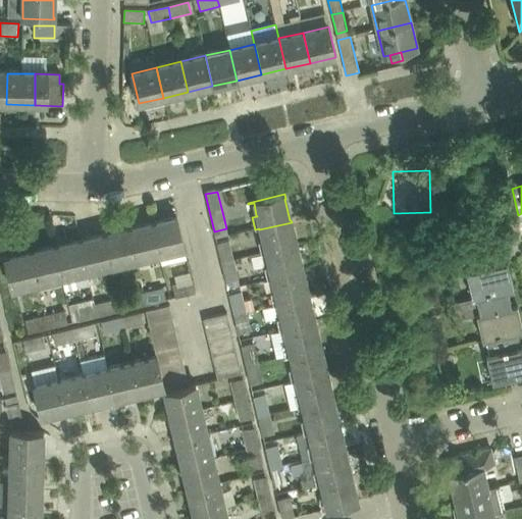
[(176,219),(153,224),(160,255),(159,255),(161,266),(188,260),(185,249),(181,238),(177,217),(176,218),(176,219)]
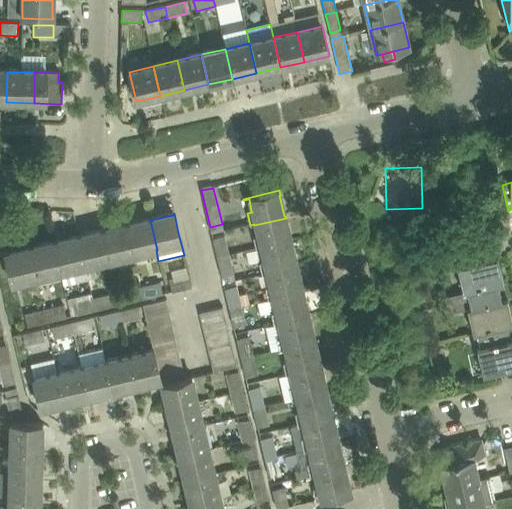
[(257,237),(253,238),(256,250),(260,249),(261,250),(292,243),(291,241),(290,241),(288,233),(285,220),(286,220),(286,218),(254,225),(256,233),(257,236),(257,237)]
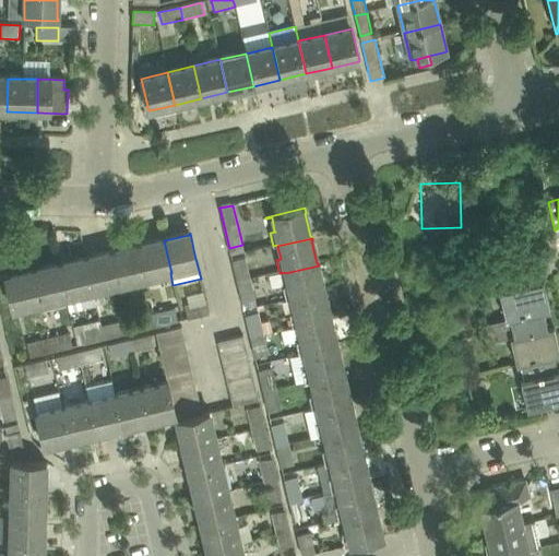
[(164,240),(138,247),(145,280),(171,273),(164,240)]
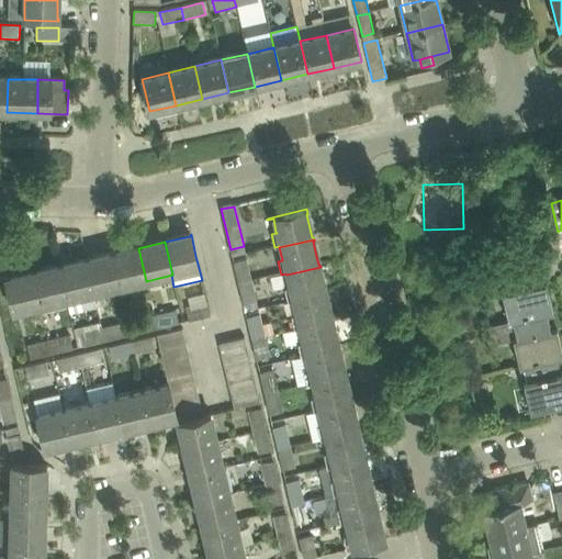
[(138,248),(112,254),(120,287),(146,281),(138,248)]
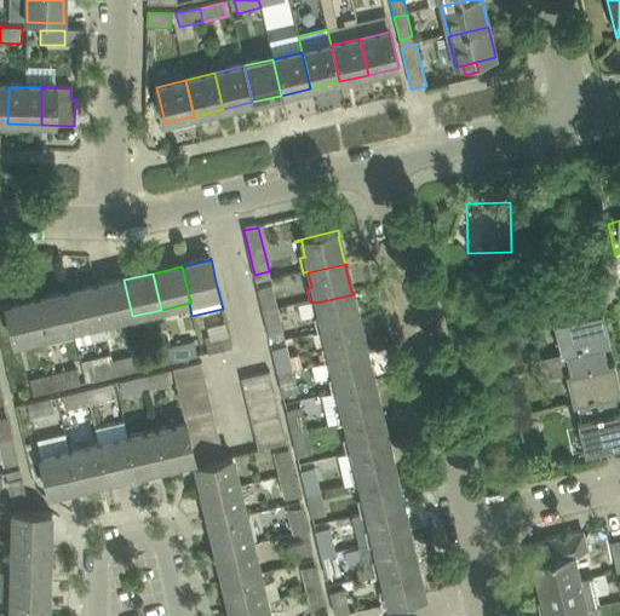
[(555,323),(562,355),(566,353),(566,352),(603,344),(603,345),(610,344),(604,322),(598,323),(587,277),(539,289),(543,308),(555,305),(558,322),(555,323)]
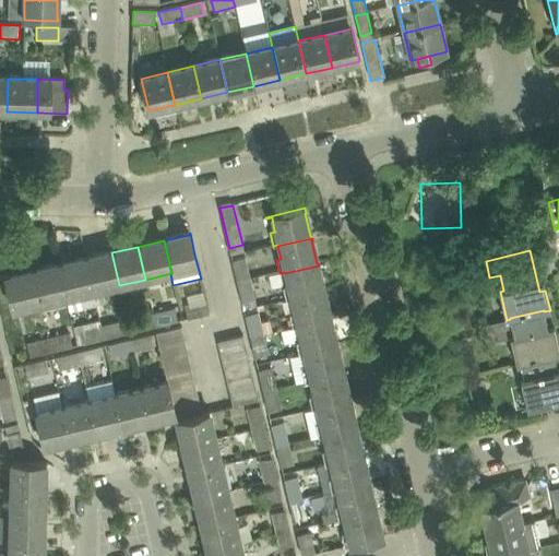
[(111,252),(85,259),(93,292),(119,285),(111,252)]
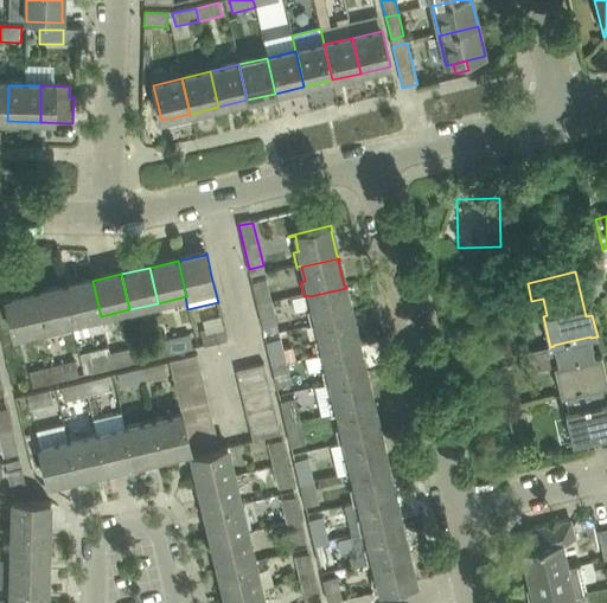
[(93,281),(64,288),(72,324),(76,339),(104,332),(101,316),(93,281)]
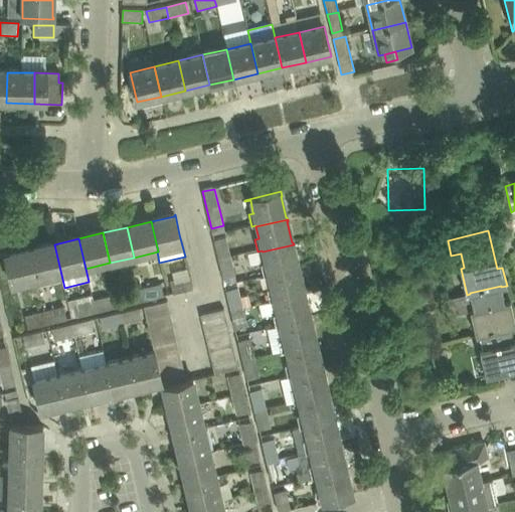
[(225,238),(214,241),(218,261),(230,258),(225,238)]
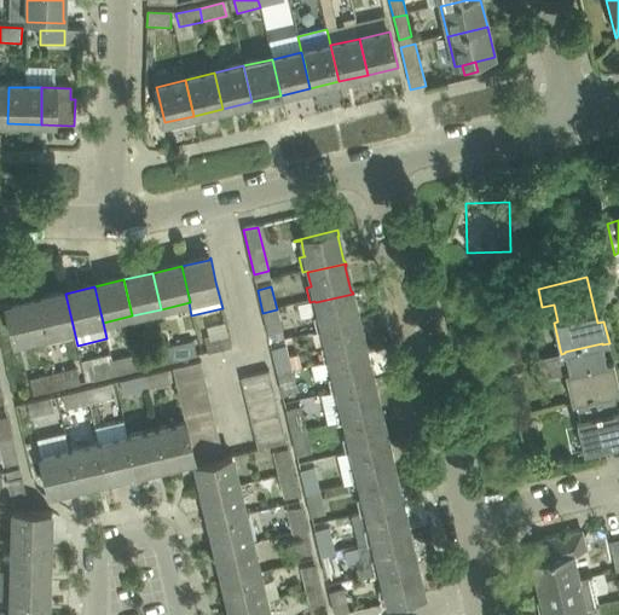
[(65,294),(36,301),(45,337),(74,330),(65,294)]
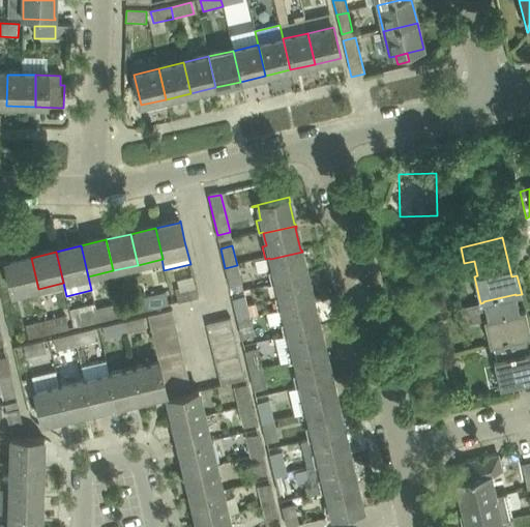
[(272,271),(268,272),(271,286),(275,285),(308,277),(307,275),(306,275),(301,254),(302,254),(302,252),(270,259),(272,271)]
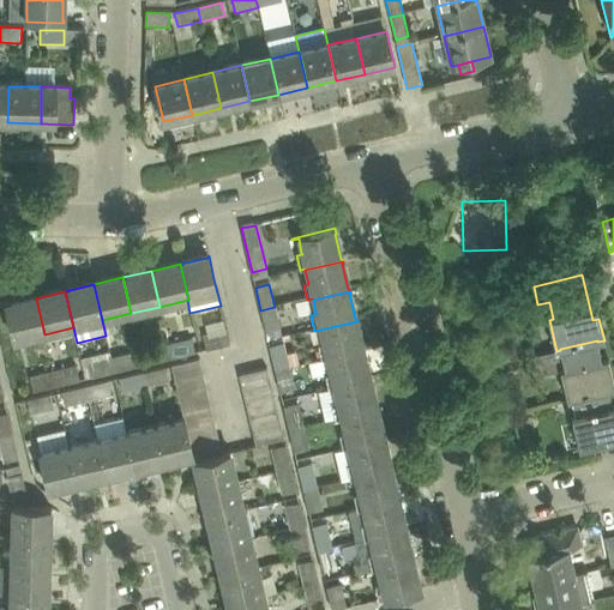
[(44,334),(36,299),(12,303),(12,302),(6,303),(16,342),(44,334)]
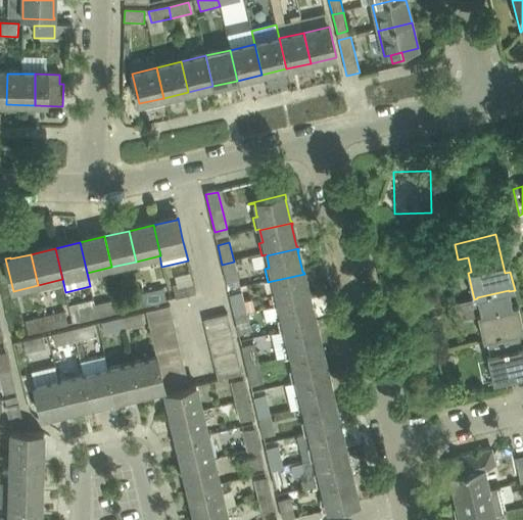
[(234,262),(222,265),(227,284),(238,282),(234,262)]
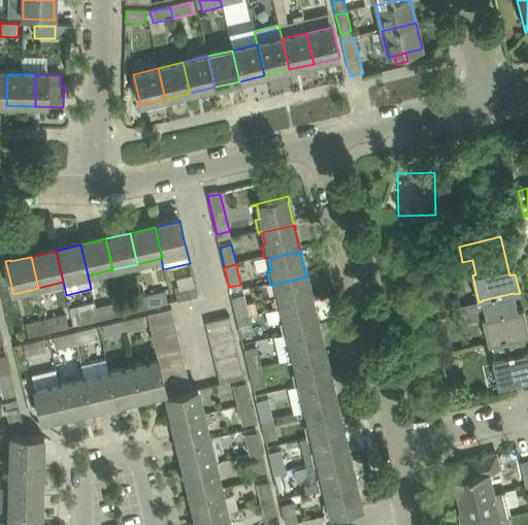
[(277,296),(273,297),(276,310),(281,309),(314,302),(312,300),(311,300),(306,280),(307,279),(307,276),(274,284),(277,296)]
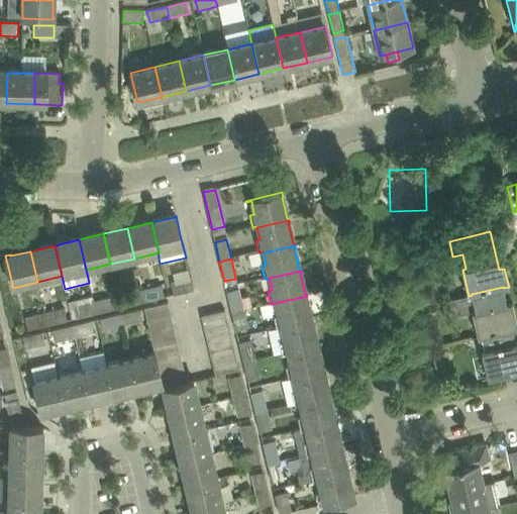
[(171,284),(174,295),(193,291),(191,279),(171,284)]
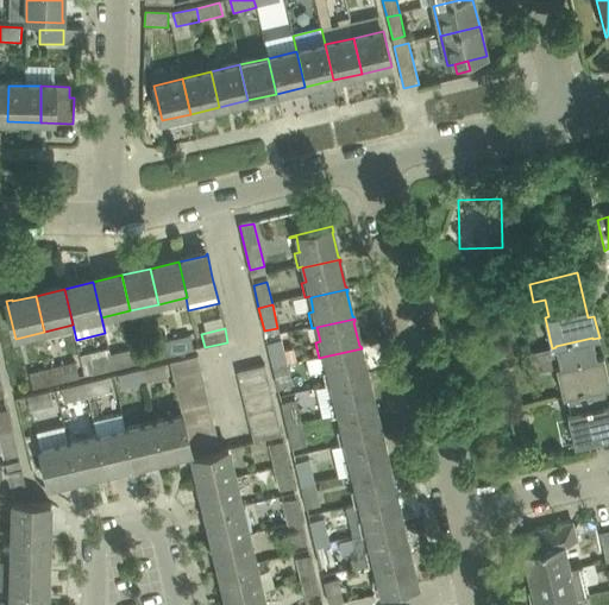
[(189,336),(168,342),(170,355),(193,351),(189,336)]
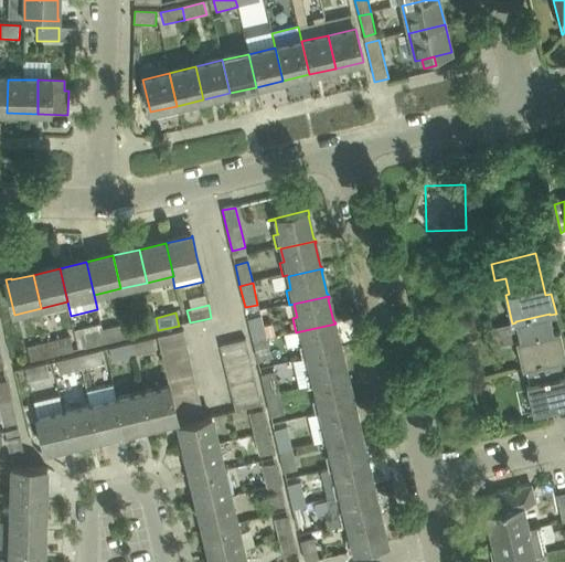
[(523,369),(526,368),(526,367),(560,359),(560,360),(564,358),(564,353),(562,338),(555,340),(550,315),(550,314),(515,321),(515,322),(512,324),(490,328),(494,347),(516,341),(523,369)]
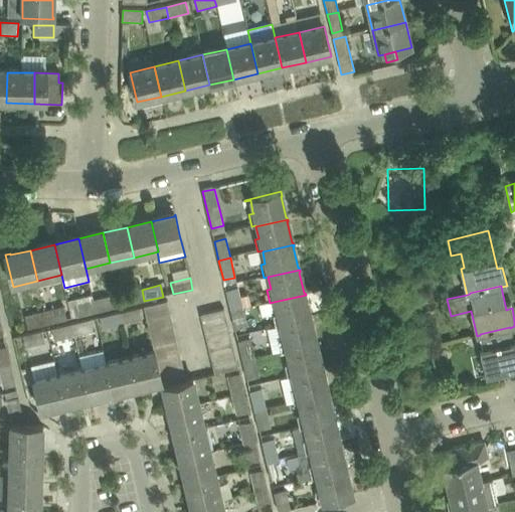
[(237,289),(226,292),(230,312),(242,309),(237,289)]
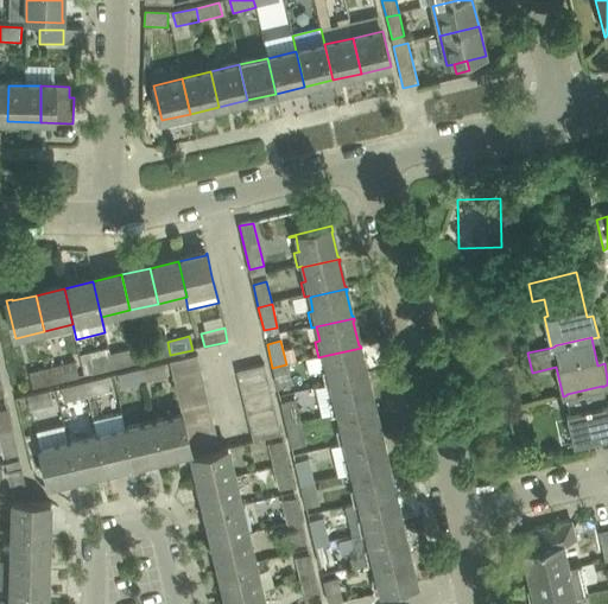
[(168,342),(143,348),(146,361),(170,355),(168,342)]
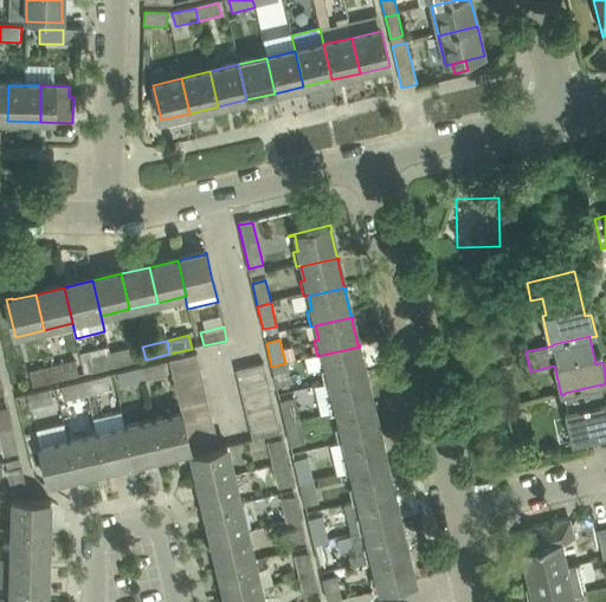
[(509,341),(491,345),(495,361),(513,356),(509,341)]
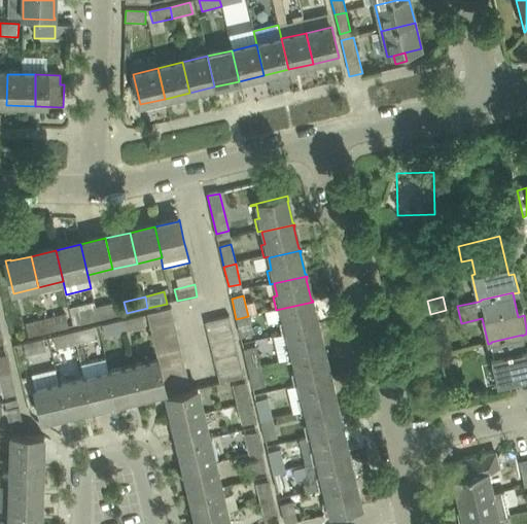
[(283,321),(279,322),(282,335),(286,334),(287,336),(319,327),(318,325),(317,326),(312,305),(313,305),(313,302),(280,309),(283,321)]
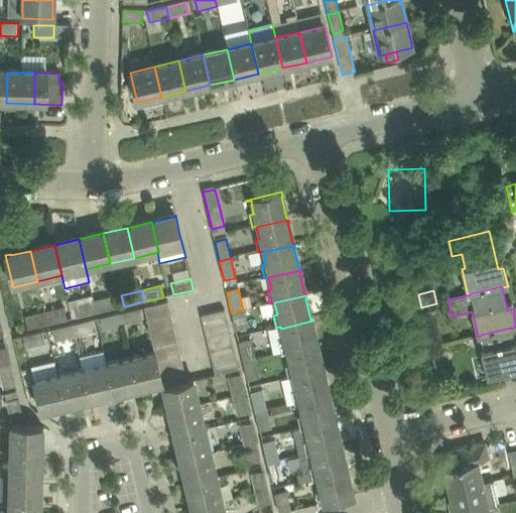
[(112,297),(94,301),(97,313),(115,308),(112,297)]
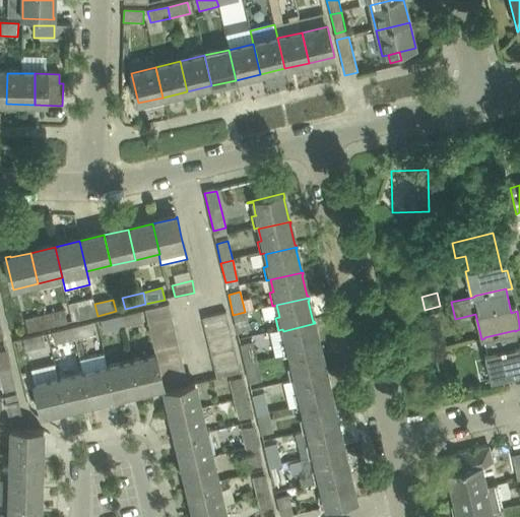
[(94,304),(73,309),(76,321),(98,316),(94,304)]
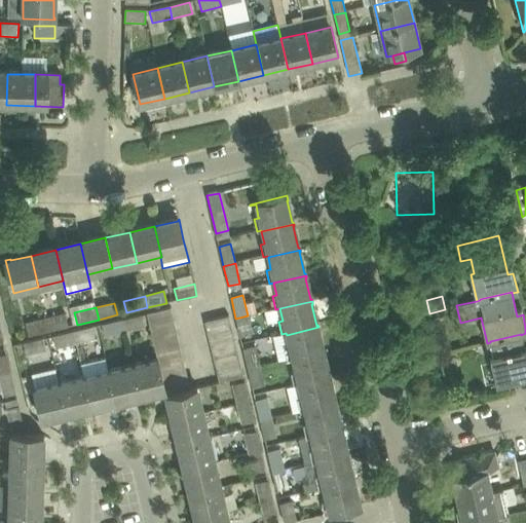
[(150,328),(174,323),(171,309),(147,314),(150,328)]
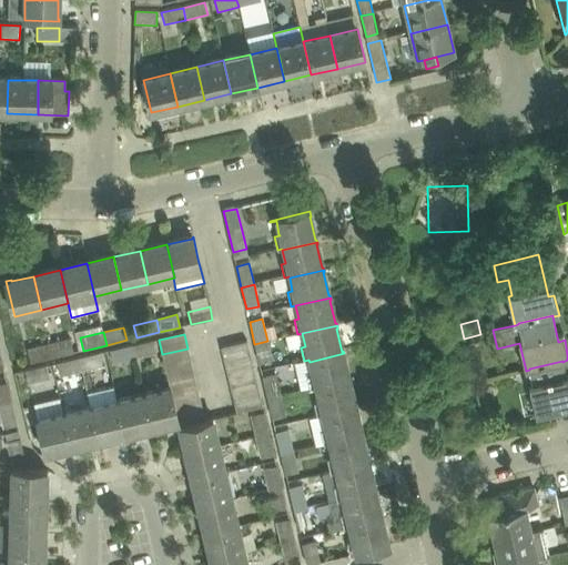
[(71,340),(50,345),(52,357),(74,353),(71,340)]
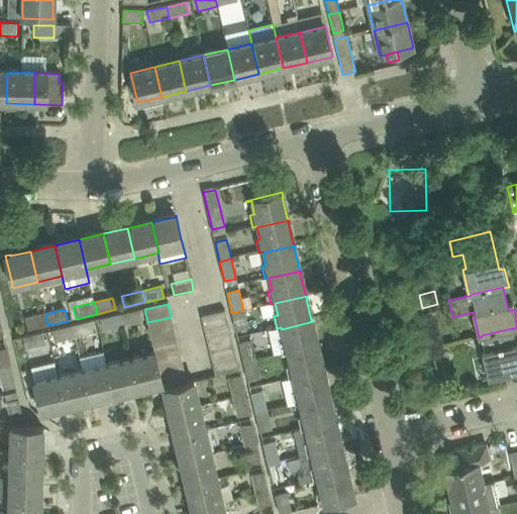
[(139,310),(119,315),(122,327),(142,323),(139,310)]
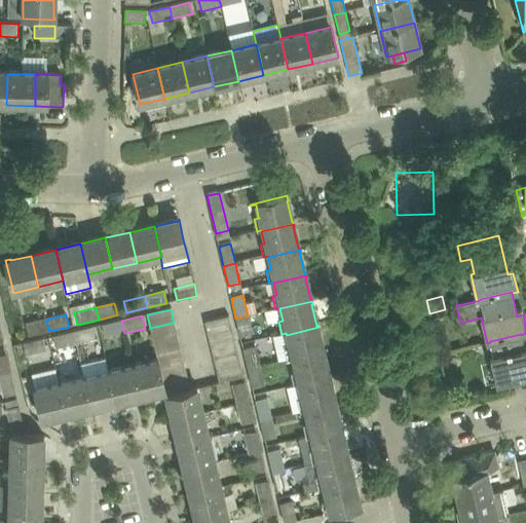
[(248,315),(235,319),(240,338),(252,335),(248,315)]
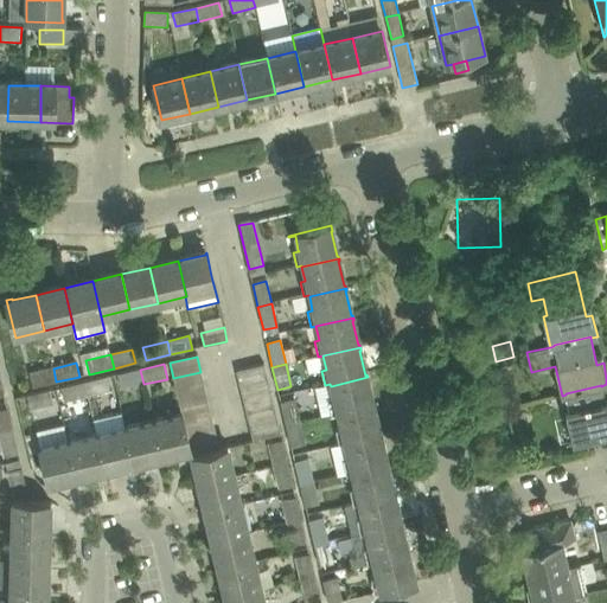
[(236,372),(240,386),(267,380),(263,366),(236,372)]
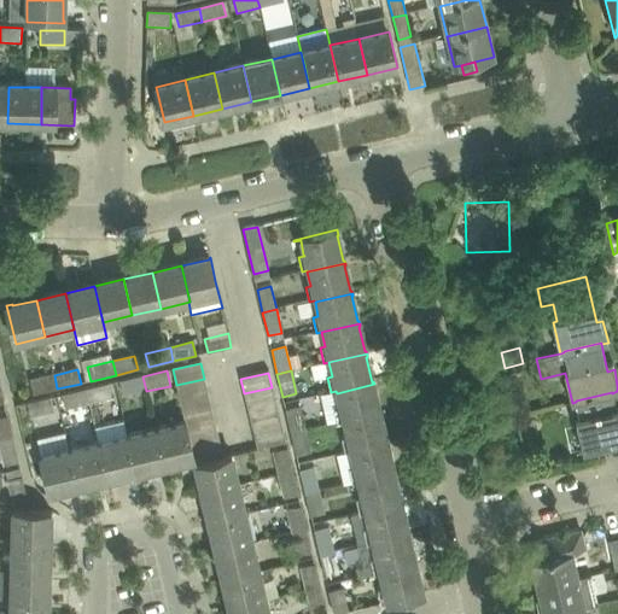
[(57,389),(54,375),(30,380),(34,395),(57,389)]
